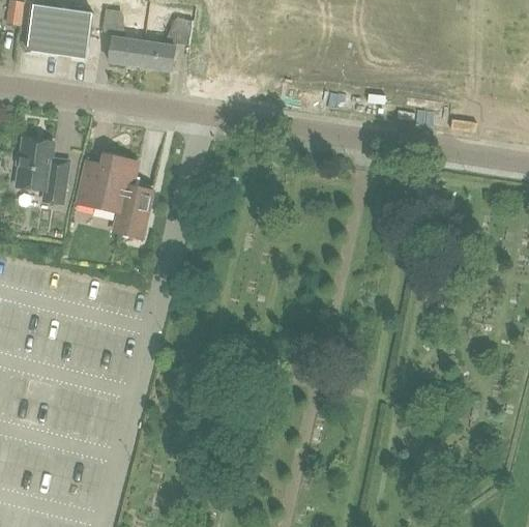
[(9,0),(6,23),(20,25),(24,0),(9,0)]
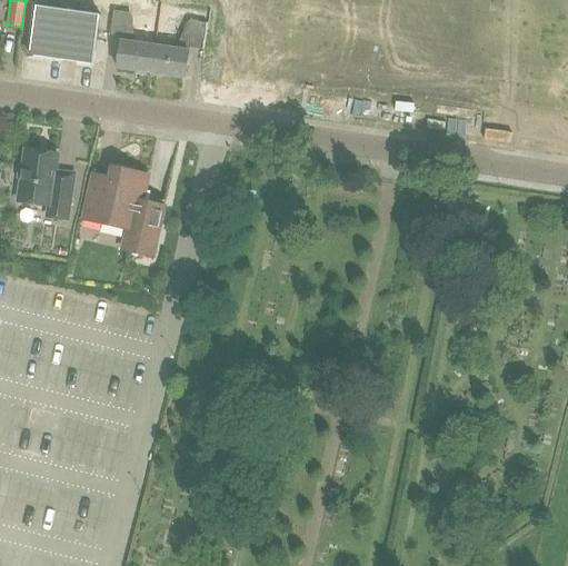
[(36,3),(28,53),(93,63),(100,12),(36,3)]
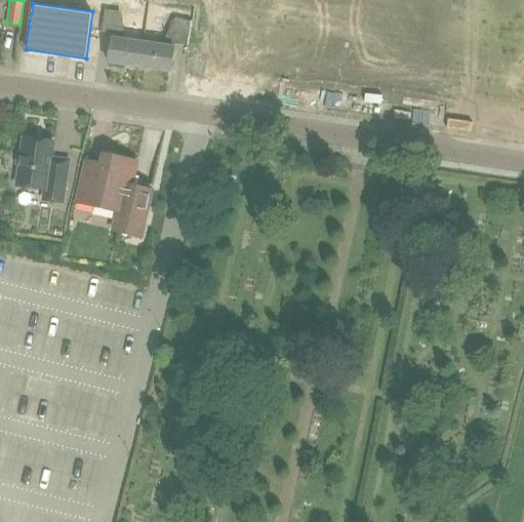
[(108,61),(138,66),(142,40),(124,37),(121,10),(122,6),(104,4),(101,31),(112,33),(112,36),(108,61)]
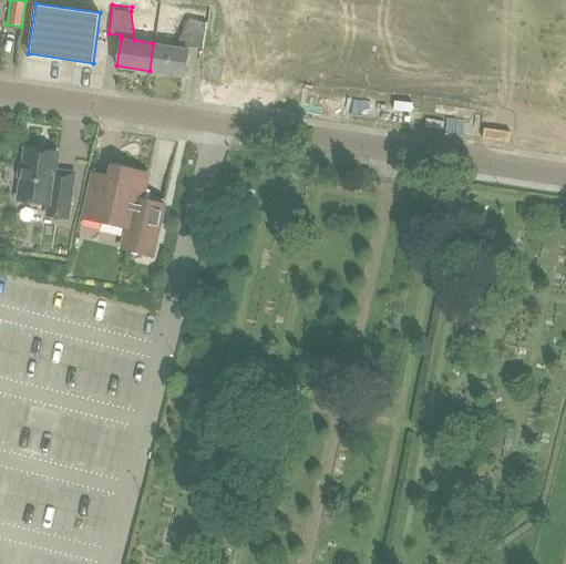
[(309,7),(300,9),(305,22),(314,19),(309,7)]
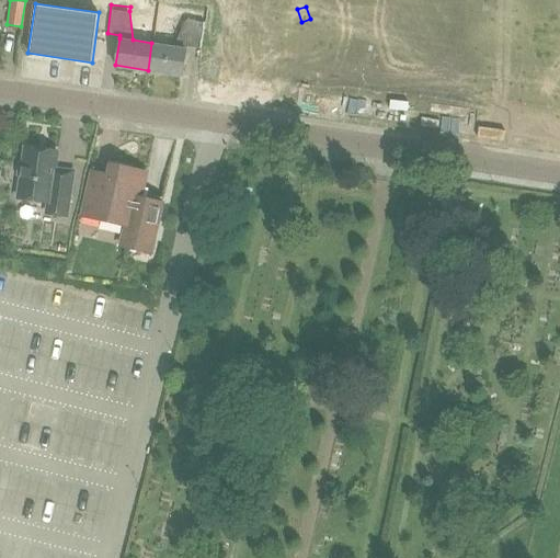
[(151,43),(148,70),(182,75),(185,48),(186,44),(200,46),(203,21),(185,18),(172,46),(151,43)]
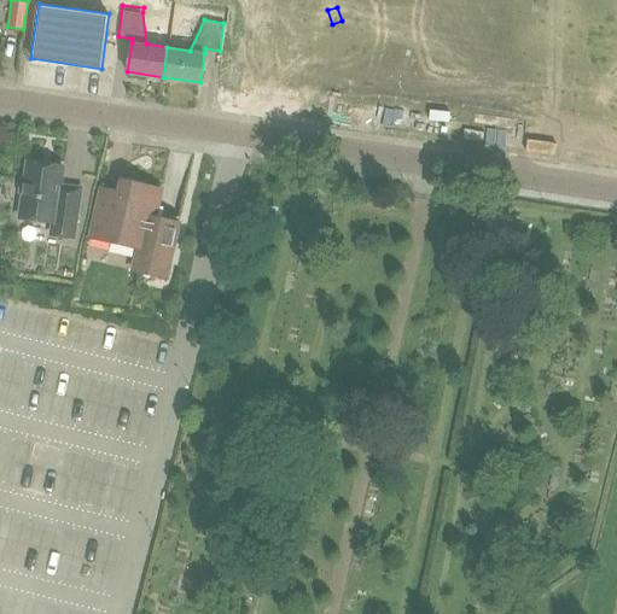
[(226,31),(221,62),(238,64),(234,94),(267,99),(274,50),(242,45),(243,34),(226,31)]
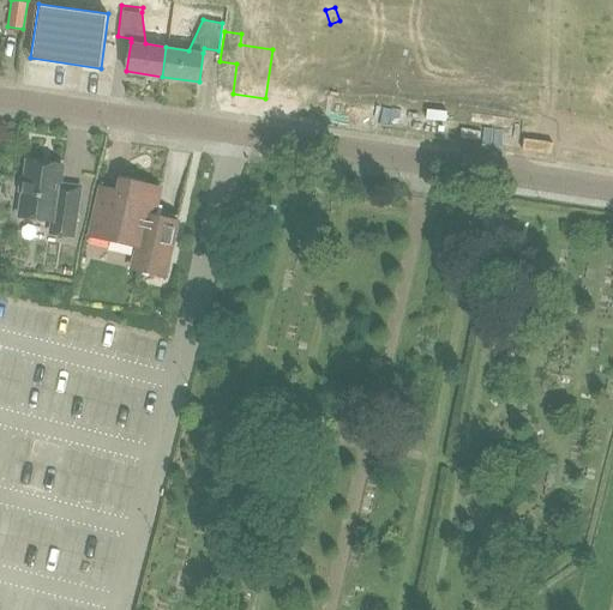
[(335,47),(332,61),(342,62),(344,48),(335,47)]
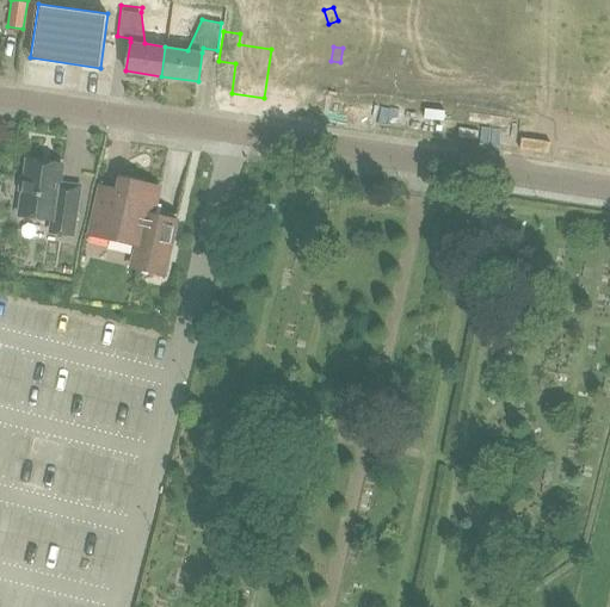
[(331,61),(330,75),(339,76),(340,62),(331,61)]
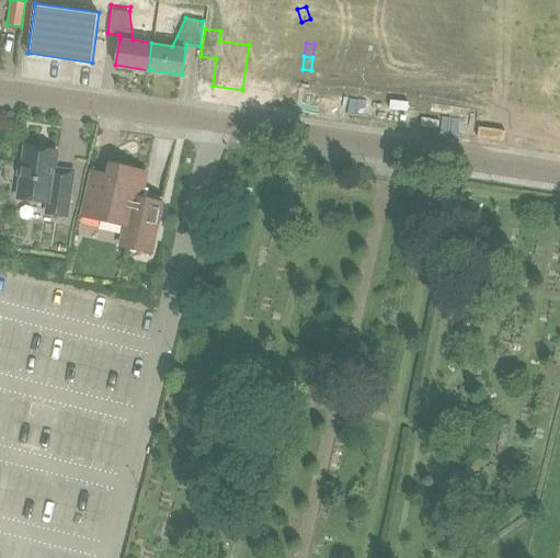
[(300,80),(298,93),(307,94),(309,81),(300,80)]
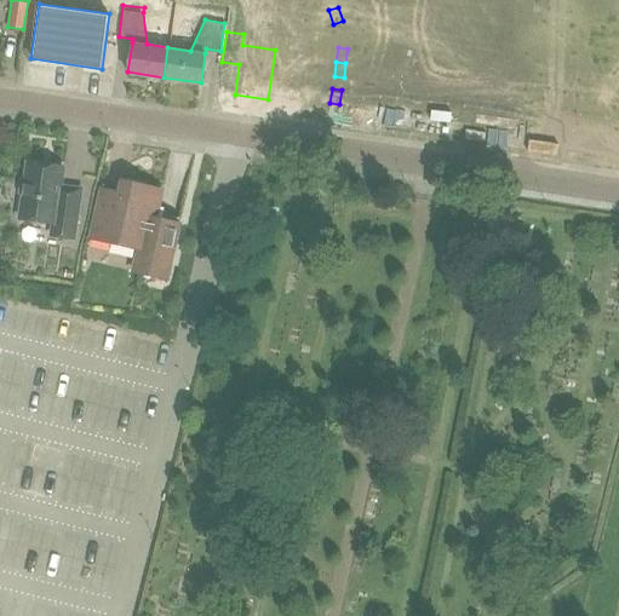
[(371,95),(366,125),(414,132),(419,102),(371,95)]
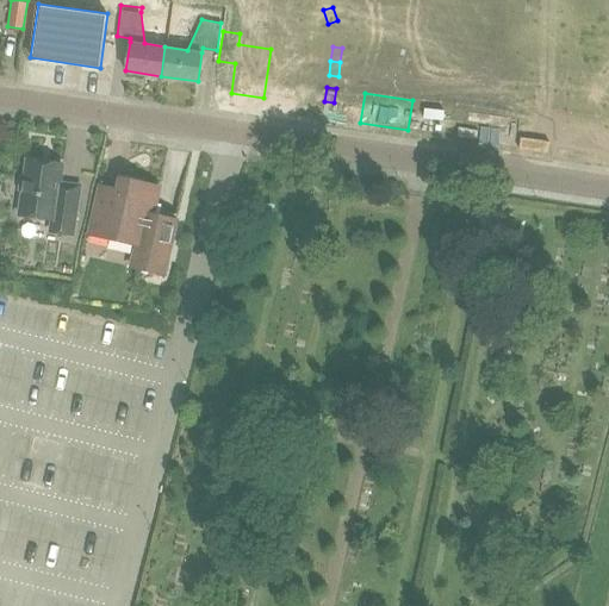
[(72,233),(79,183),(58,181),(62,162),(28,157),(19,214),(53,219),(50,230),(72,233)]
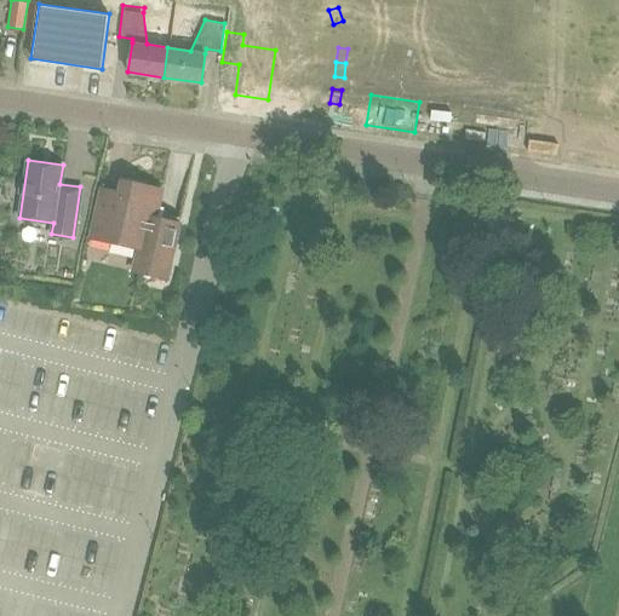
[(91,235),(132,245),(129,260),(161,268),(175,212),(150,207),(158,178),(120,170),(115,189),(102,185),(91,235)]
